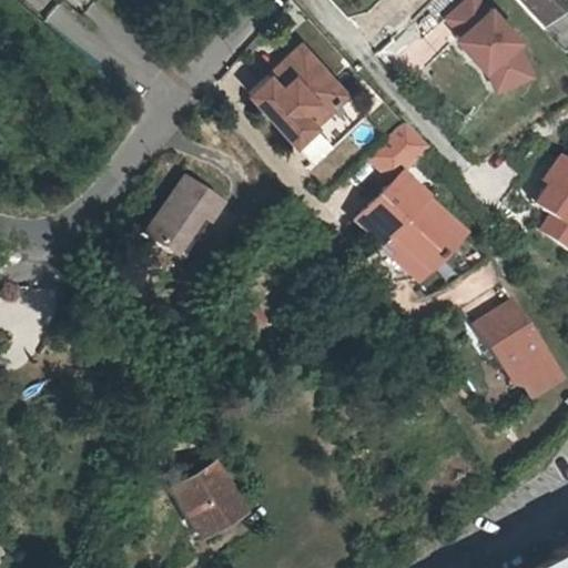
[(472,0),(462,0),(440,19),(455,36),(452,39),(478,70),(482,69),(518,63),(514,41),(486,10),(484,12),(472,0)]
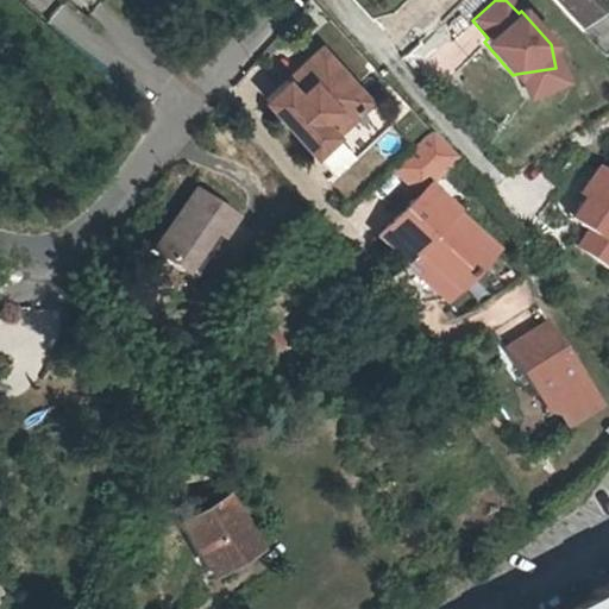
[(591,4),(595,0),(546,0),(567,24),(591,4)]
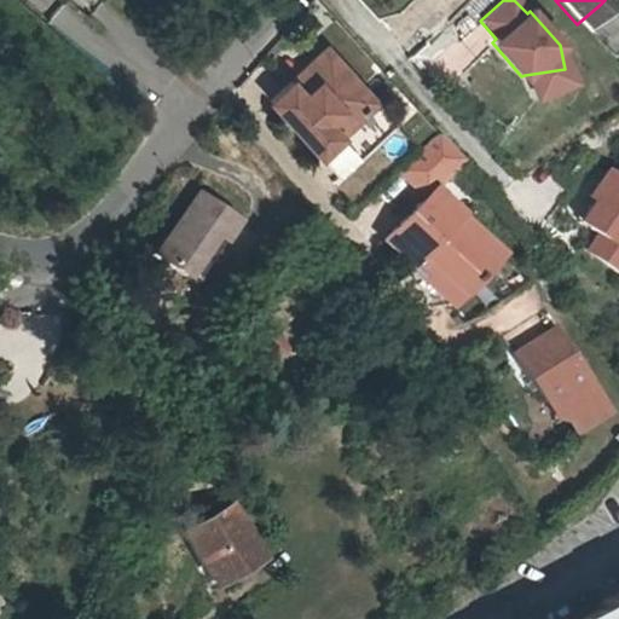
[(329,47),(305,68),(317,81),(304,93),(291,80),(270,99),(317,154),(337,177),(397,123),(329,47)]
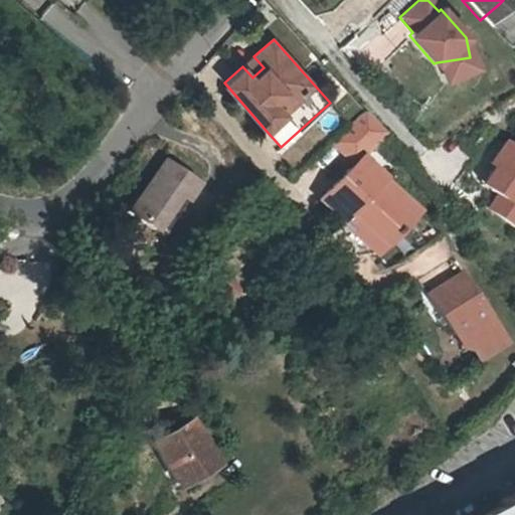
[(253,56),(242,66),(252,77),(264,67),(253,56)]
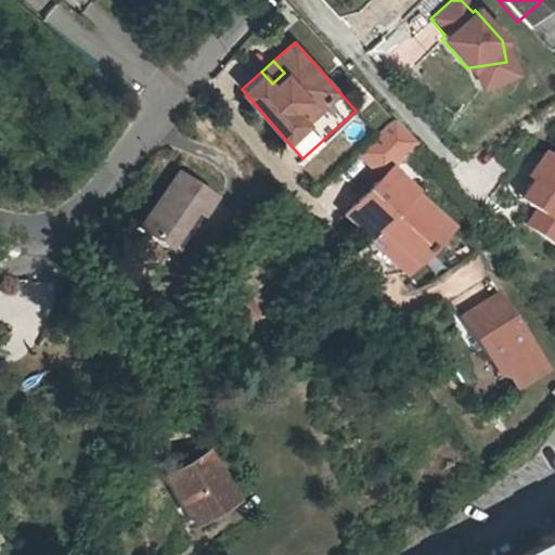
[(510,84),(506,62),(470,67),(474,89),(510,84)]
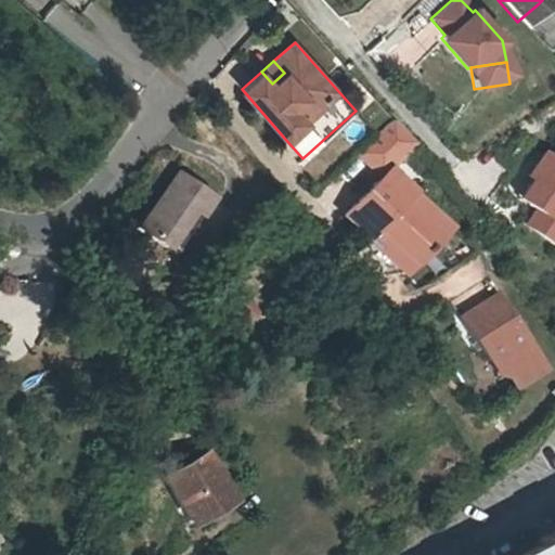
[(381,177),(414,145),(392,120),(358,153),(381,177)]
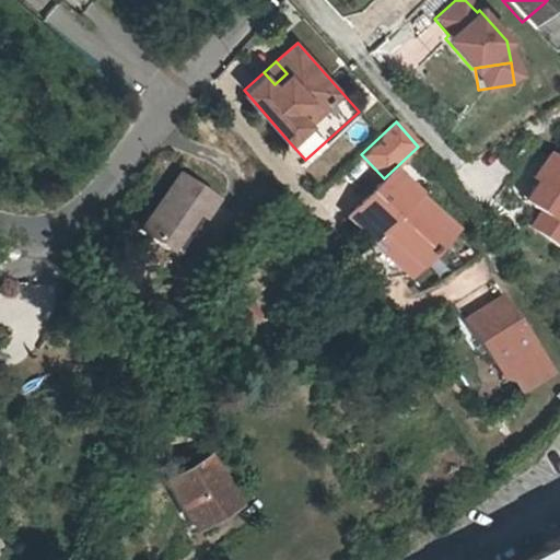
[(514,191),(521,196),(545,161),(538,156),(514,191)]
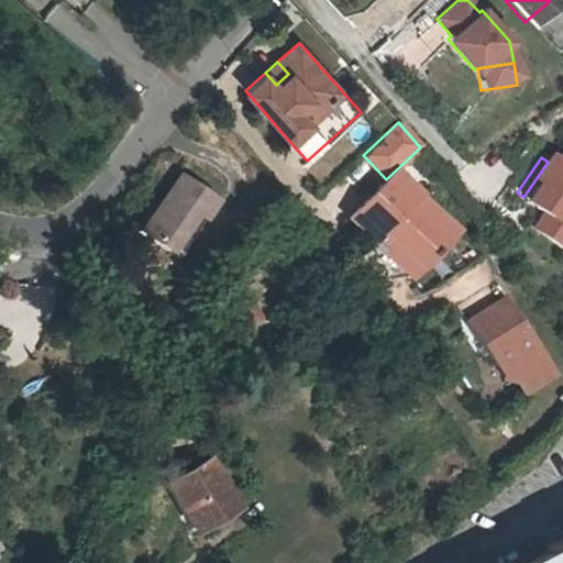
[(562,173),(548,162),(523,197),(537,205),(532,211),(538,216),(529,230),(562,252),(562,228),(562,229),(562,228),(562,173)]
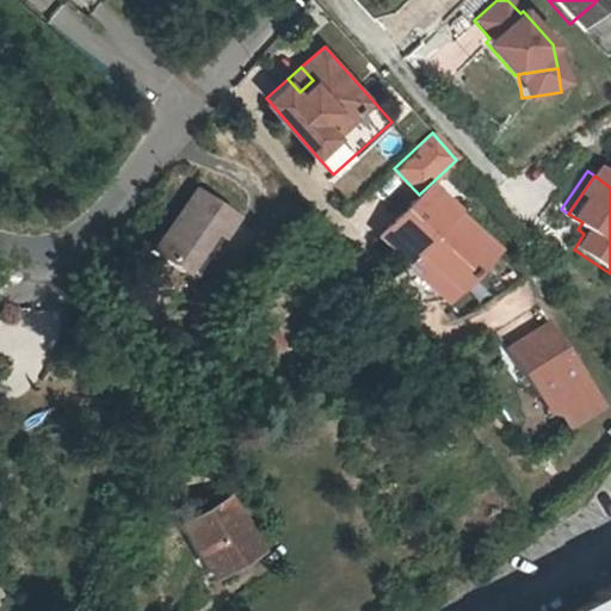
[(443,303),(494,252),(430,186),(378,238),(443,303)]
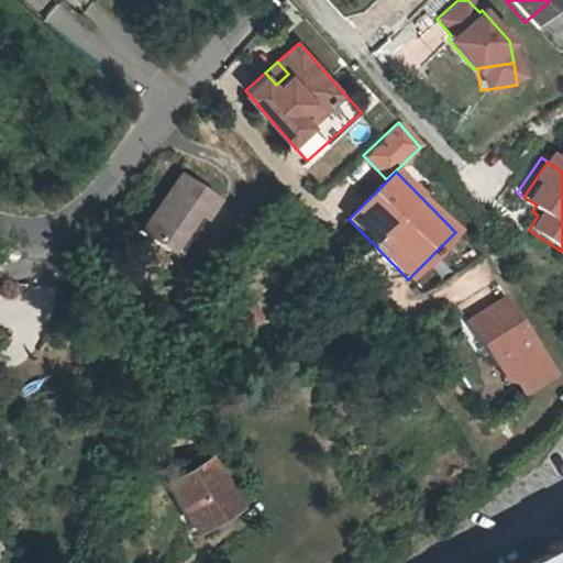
[(139,231),(169,252),(196,214),(202,219),(217,200),(179,174),(139,231)]
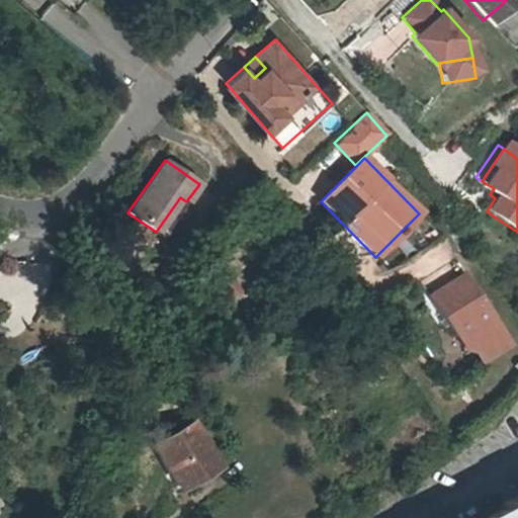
[(494,188),(482,181),(478,186),(490,194),(494,188)]
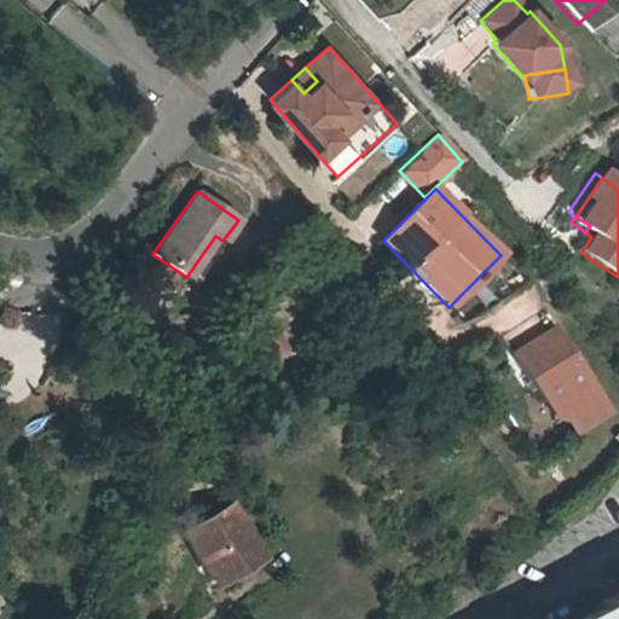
[(215,236),(186,277),(194,282),(223,241),(215,236)]
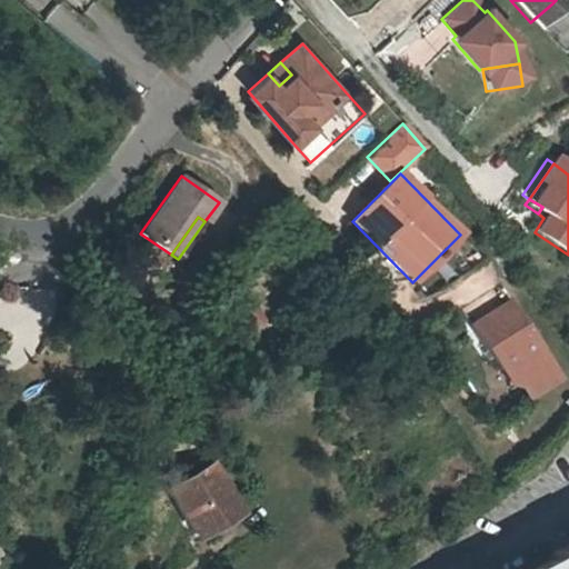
[(518,405),(557,379),(506,300),(466,326),(518,405)]
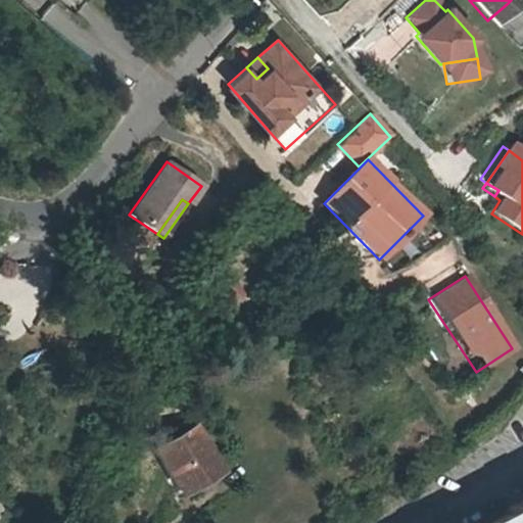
[(230,278),(217,285),(227,300),(239,292),(230,278)]
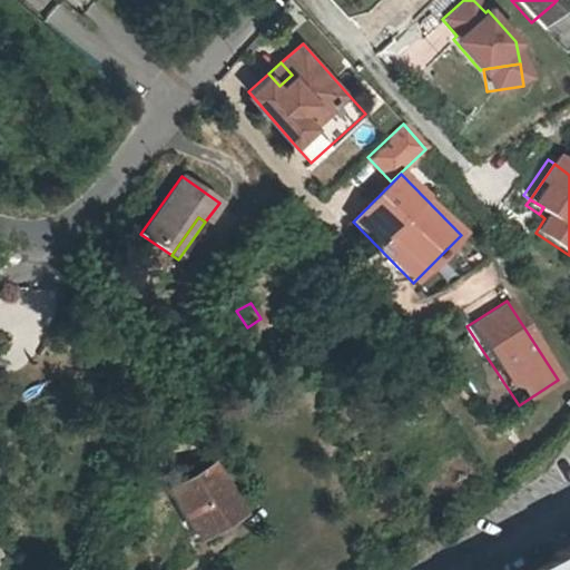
[(212,465),(168,491),(193,534),(236,509),(212,465)]
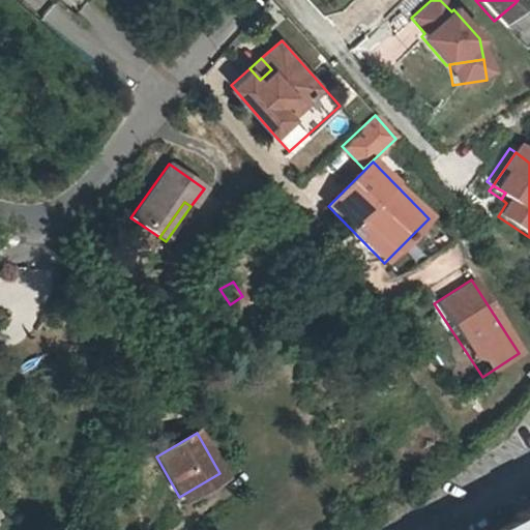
[(529,529),(529,502),(516,510),(519,518),(494,529),(529,529)]
